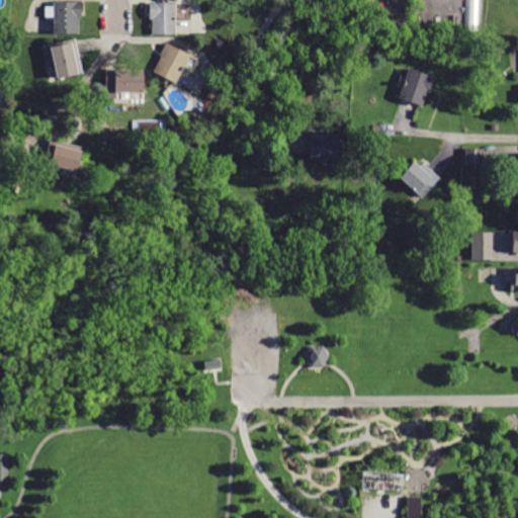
[(463,0),(462,31),(397,28),(398,0),(463,0)]
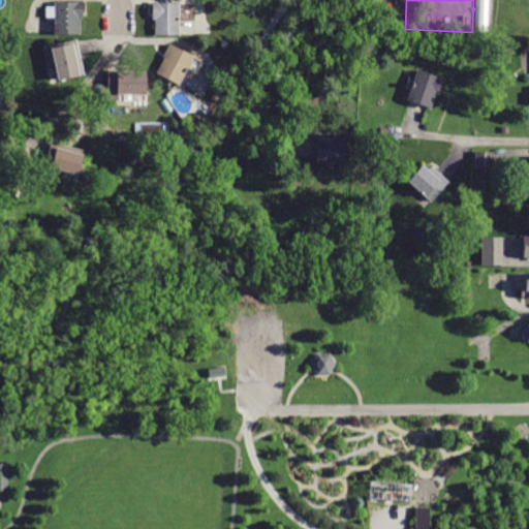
[(489,0),(488,33),(475,32),(476,0),(489,0)]
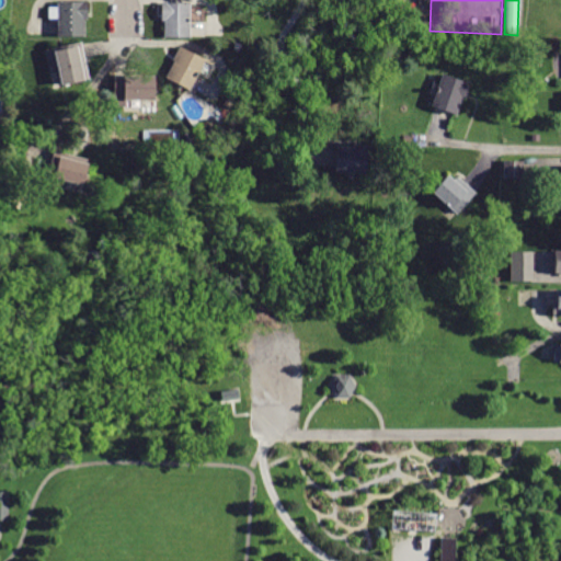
[(88,1),(88,21),(84,20),(86,37),(57,37),(57,20),(48,20),(48,8),(57,8),(57,3),(82,3),(82,1),(88,1)]
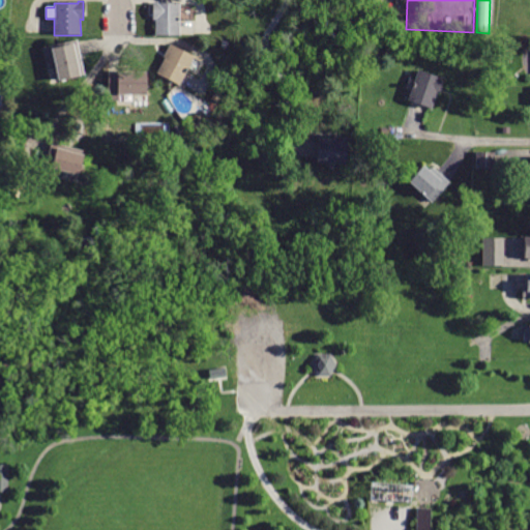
[(175,2),(179,2),(179,35),(154,35),(154,20),(151,20),(151,2),(157,2),(175,2)]
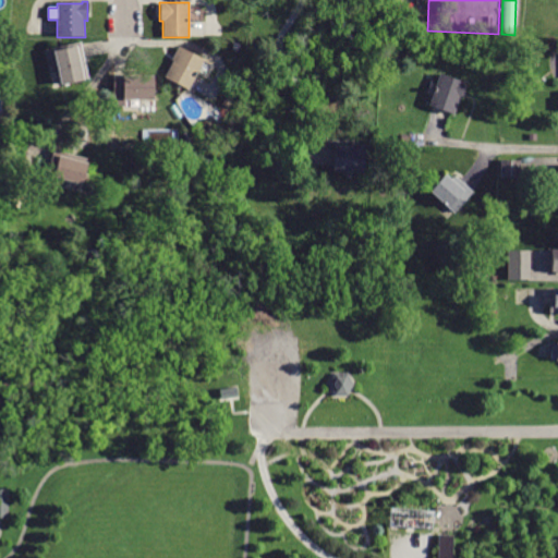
[(84,61),(88,79),(60,85),(56,68),(47,70),(44,51),(81,43),(84,61)]
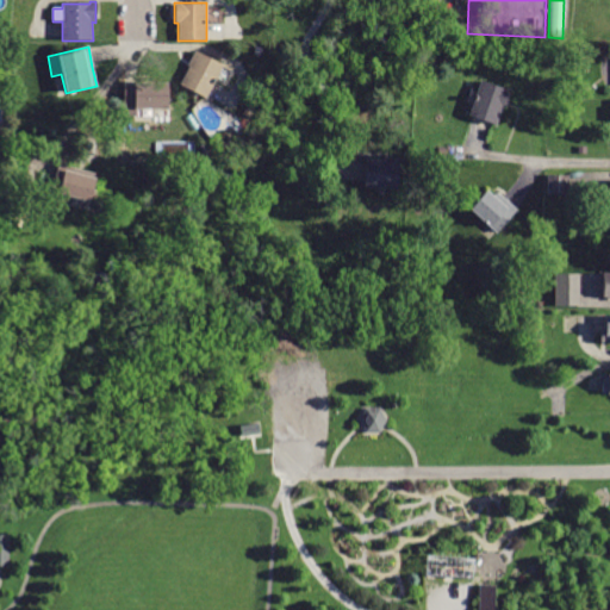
[(197,51),(223,66),(206,99),(179,85),(190,67),(187,66),(194,50),(197,51)]
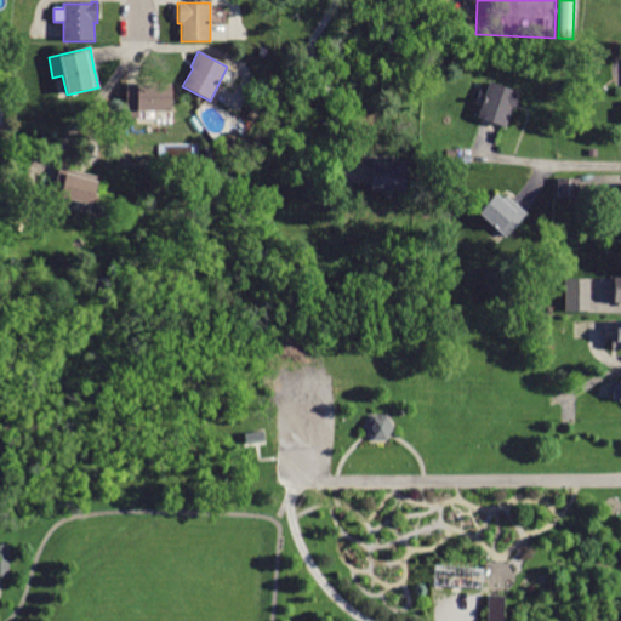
[(506,127),(477,118),(489,81),(522,91),(516,109),(512,108),(506,127)]
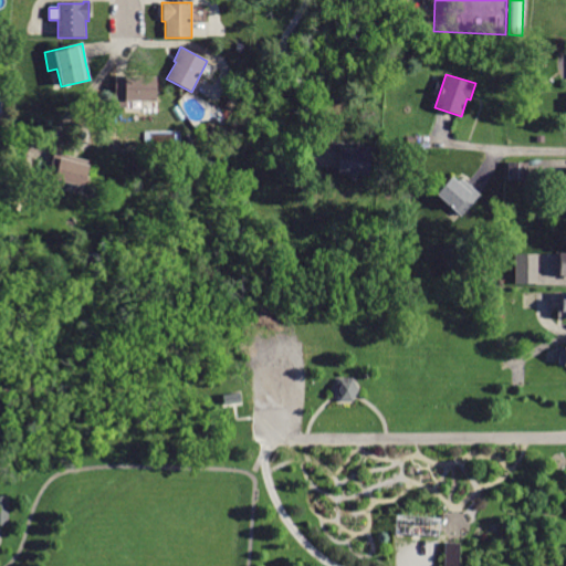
[(124,77),(155,76),(156,101),(126,101),(126,108),(116,108),(115,75),(124,75),(124,77)]
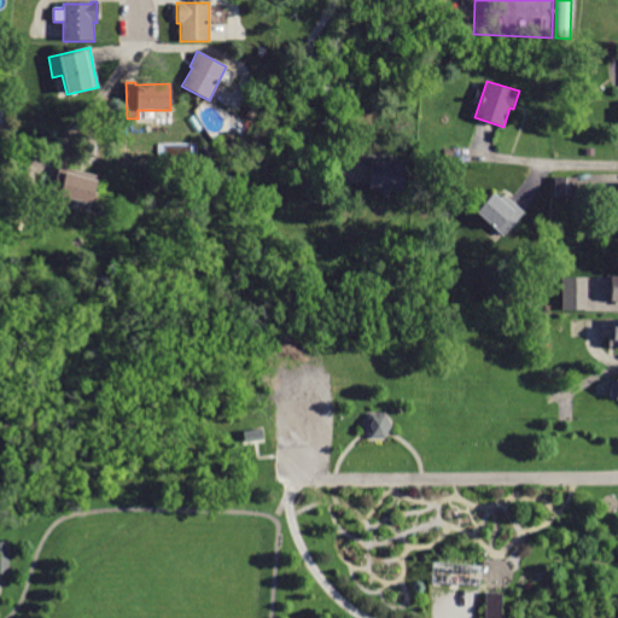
[(369,167),(371,162),(388,163),(389,161),(406,162),(403,192),(368,190),(369,167)]
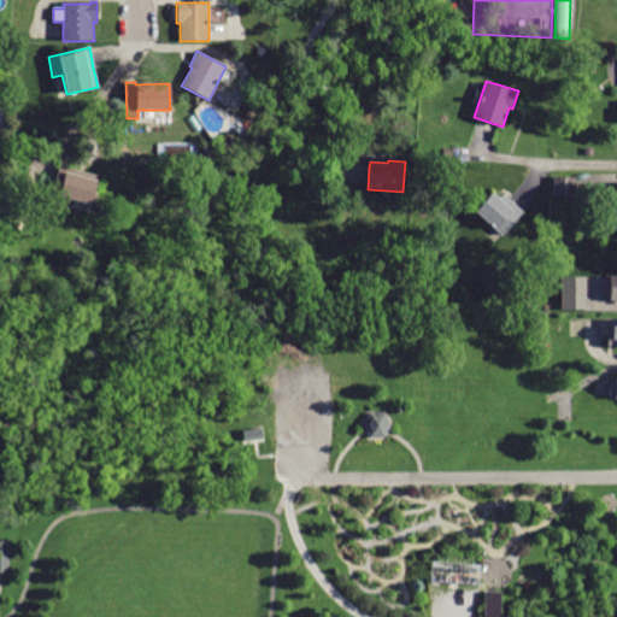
[(78,171),(97,176),(92,192),(97,193),(93,206),(51,194),(59,165),(78,171)]
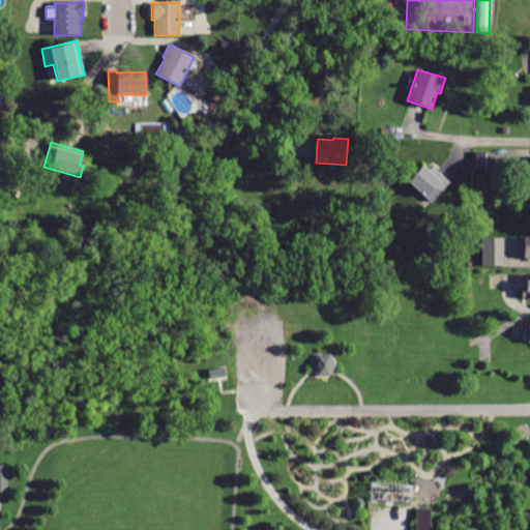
[(494,170),(476,169),(476,152),(494,152),(494,170)]
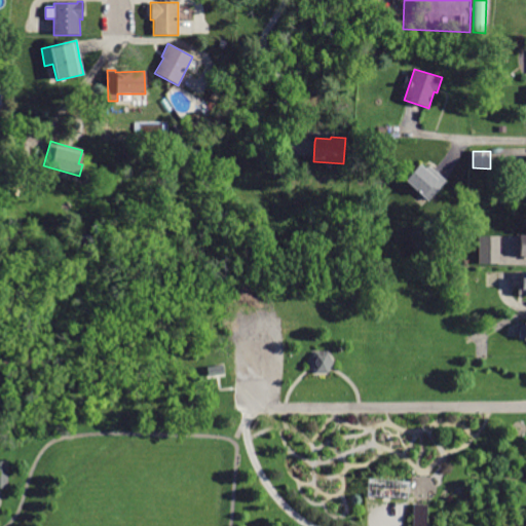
[(428,201),(405,181),(418,165),(424,171),(428,166),(446,181),(428,201)]
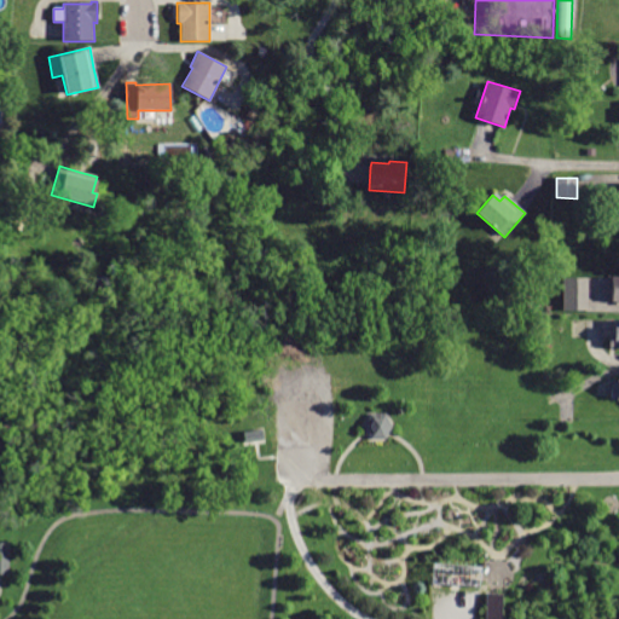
[(588,311),(563,311),(563,279),(588,279),(588,311)]
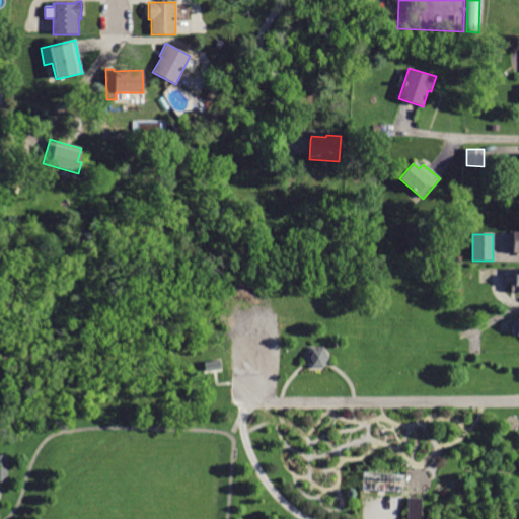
[(513,271),(513,269),(518,269),(518,292),(510,292),(510,284),(513,284),(513,271)]
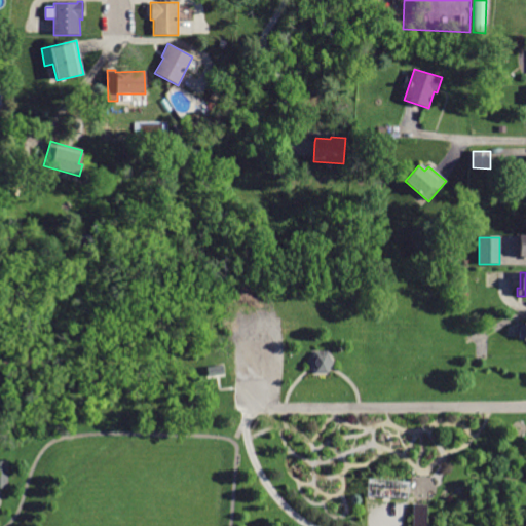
[(314,351),(327,350),(333,361),(328,371),(315,372),(309,362),(314,351)]
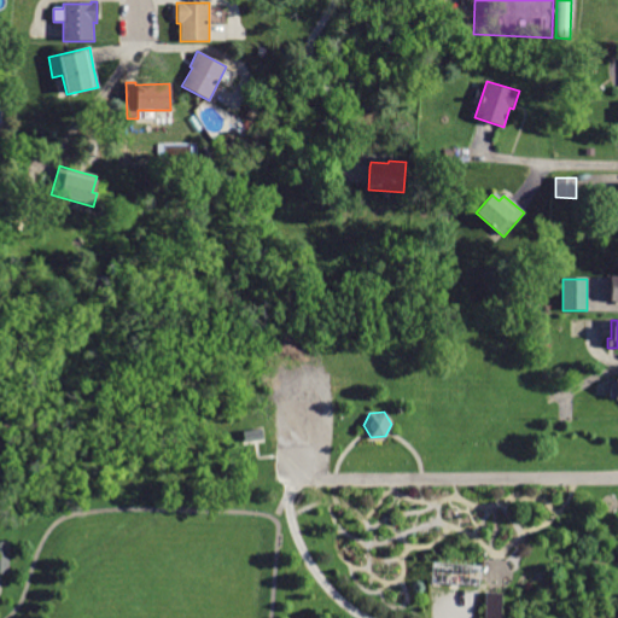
[(0,543),(9,543),(10,573),(0,573),(0,543)]
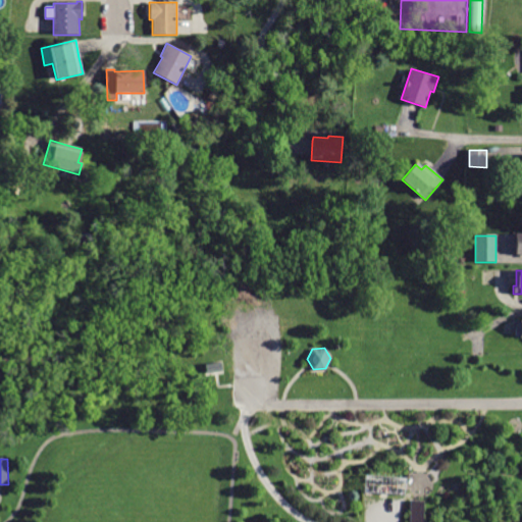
[(404,476),(403,492),(362,490),(363,473),(404,476)]
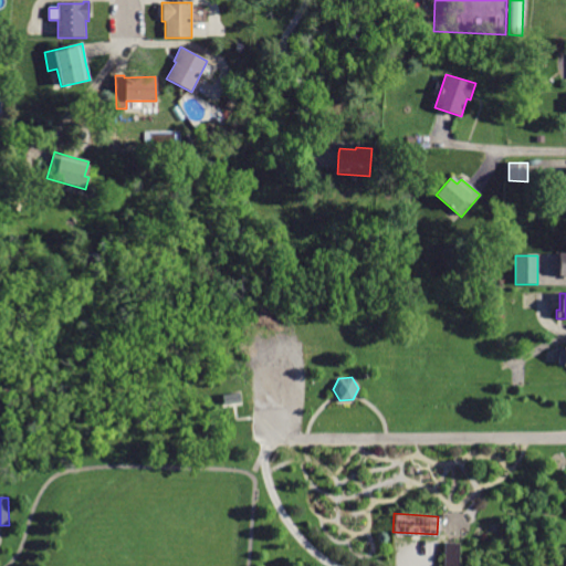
[(460,544),(459,565),(443,565),(444,543),(460,544)]
